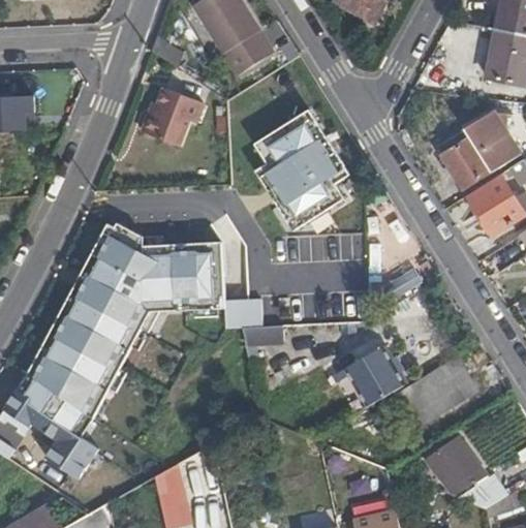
[(269,55),(236,0),(205,0),(190,9),(233,78),(269,55)]
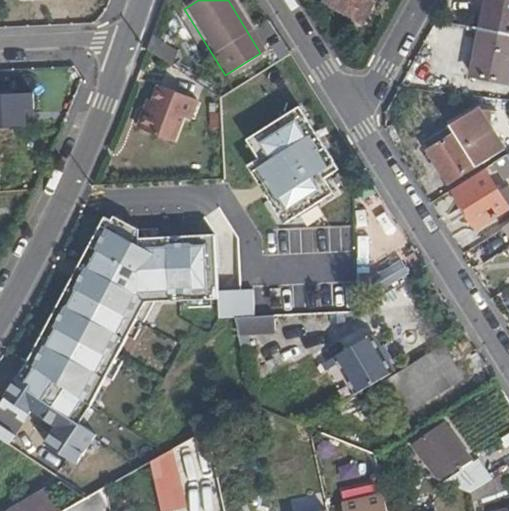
[(322,0),(343,12),(347,5),(337,0),(322,0)]
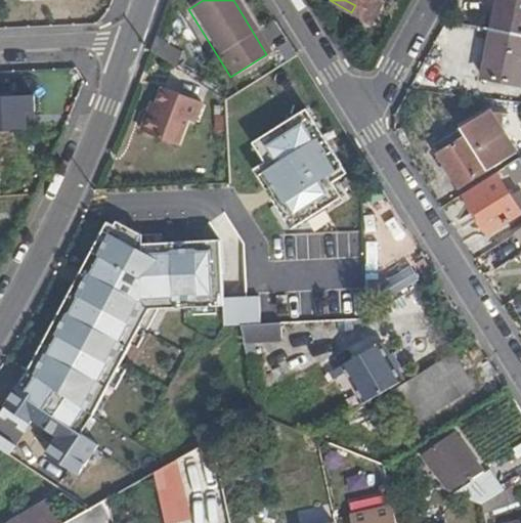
[(345,0),(355,5),(351,12),(368,22),(380,0),(345,0)]
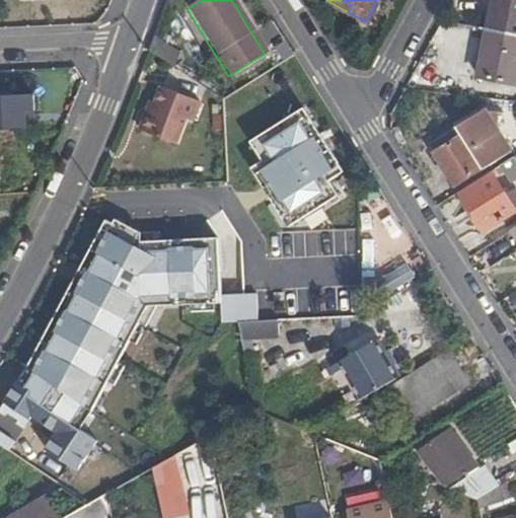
[(488,0),(487,4),(482,29),(515,35),(515,0),(488,0)]
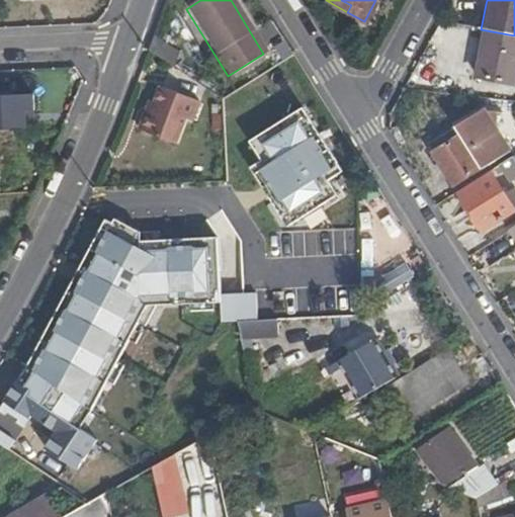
[(482,3),(477,29),(481,29),(486,4),(482,3)]
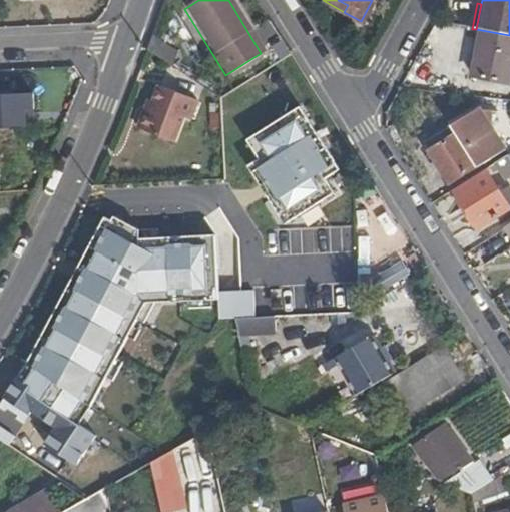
[(466,55),(471,55),(476,29),(472,29),(466,55)]
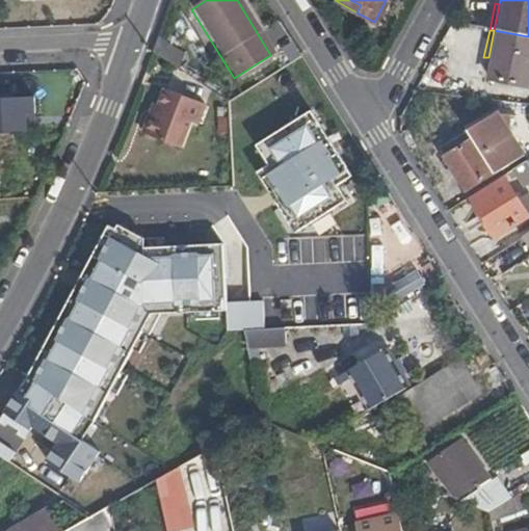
[(528,86),(528,77),(528,36),(494,30),(488,57),(484,79),(528,86)]
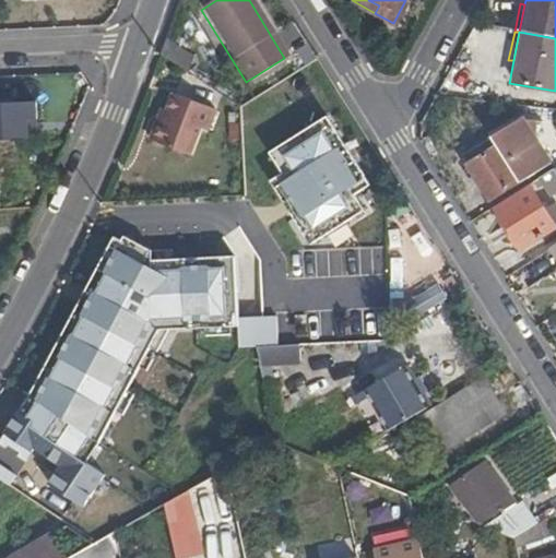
[(211,108),(169,93),(163,110),(160,120),(154,118),(146,140),(151,141),(152,142),(185,154),(196,127),(202,129),(211,108)]
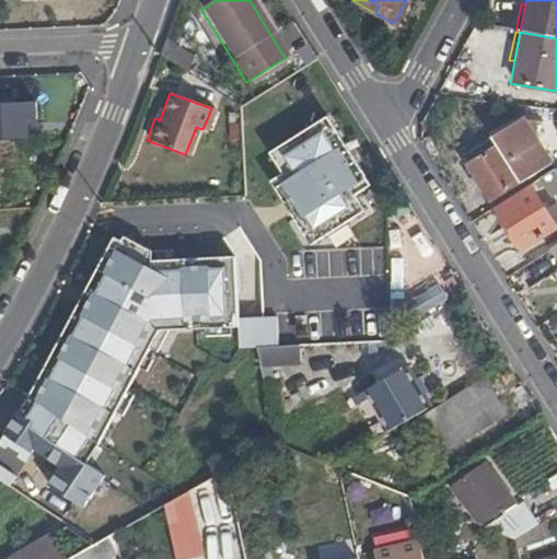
[(37,96),(0,99),(0,138),(30,137),(28,115),(37,114),(37,96)]
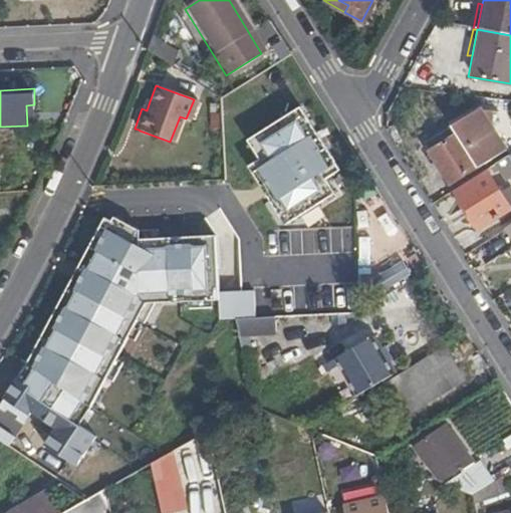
[(146,99),(142,108),(147,110),(150,101),(146,99)]
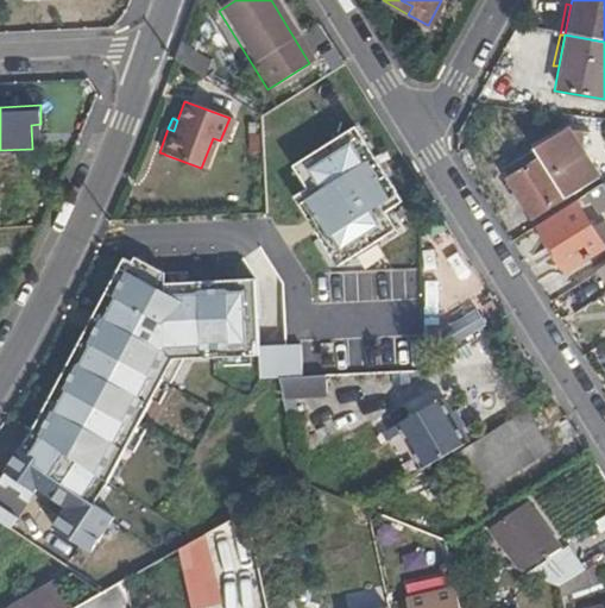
[(537,160),(562,199),(597,176),(566,129),(530,150),(537,160)]
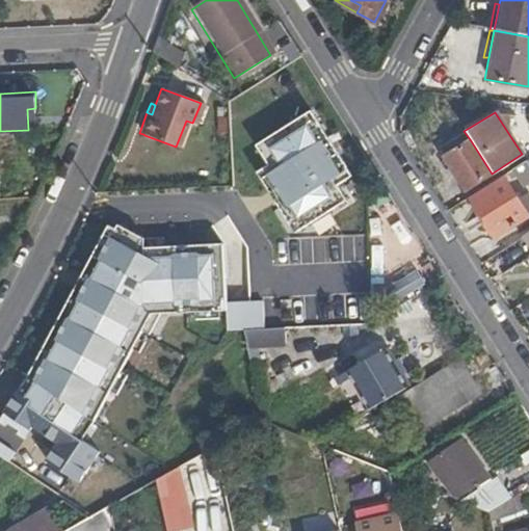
[(308,113),(254,148),(267,167),(257,175),(292,231),(341,200),(333,186),(348,177),(308,113)]
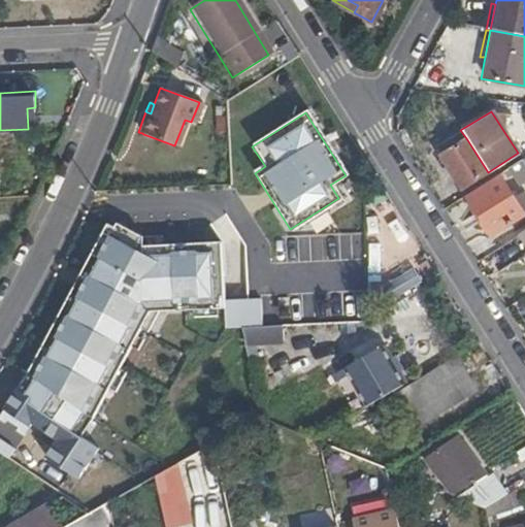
[(488,172),(466,138),(439,155),(460,189),(488,172)]
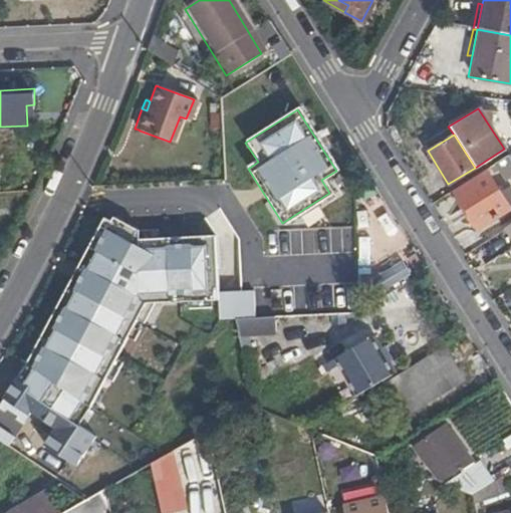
[(510,152),(493,163),(502,178),(510,172),(510,152)]
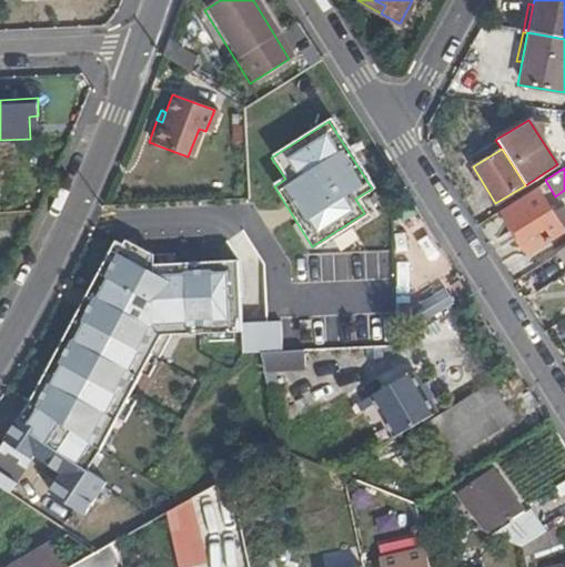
[(562,231),(537,191),(501,213),(526,253),(562,231)]
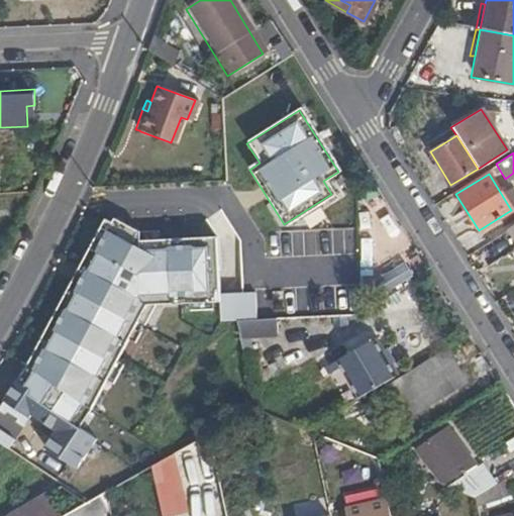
[(390,208),(361,210),(362,229),(391,228),(390,208)]
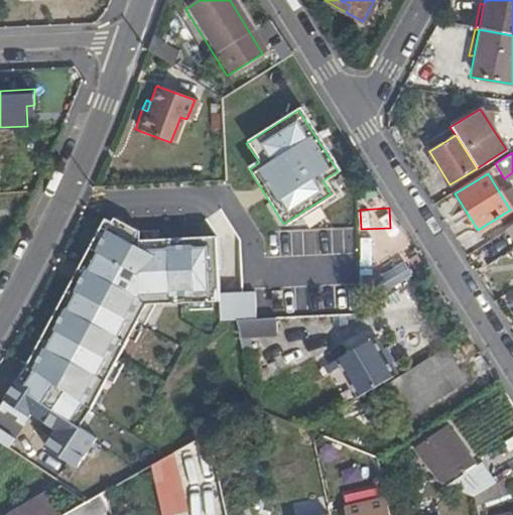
[(28,363),(0,402),(0,440),(52,481),(66,458),(77,466),(97,434),(81,424),(148,298),(220,295),(217,234),(140,236),(103,222),(28,363)]
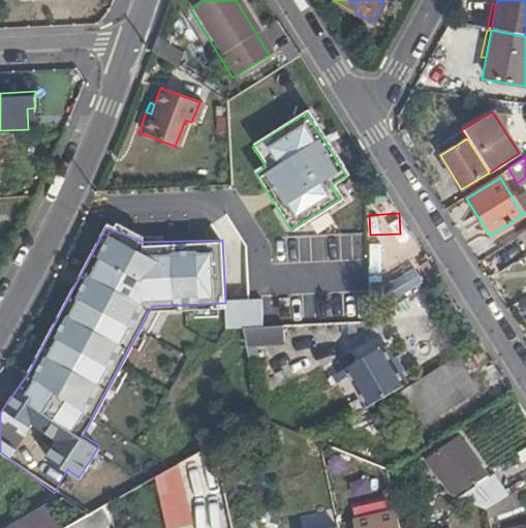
[(436,277),(425,258),(413,265),(426,283),(436,277)]
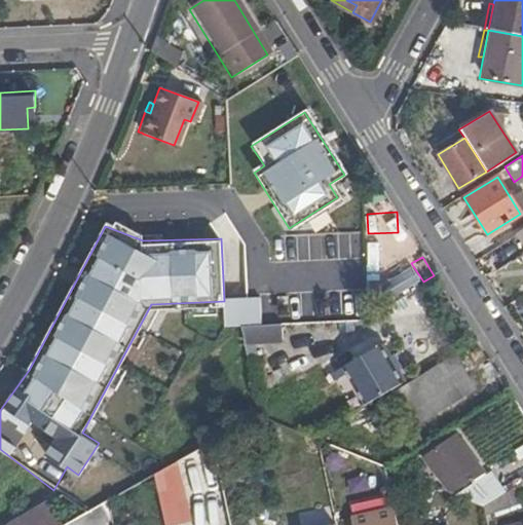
[(272,338),(269,323),(238,325),(241,340),(272,338)]
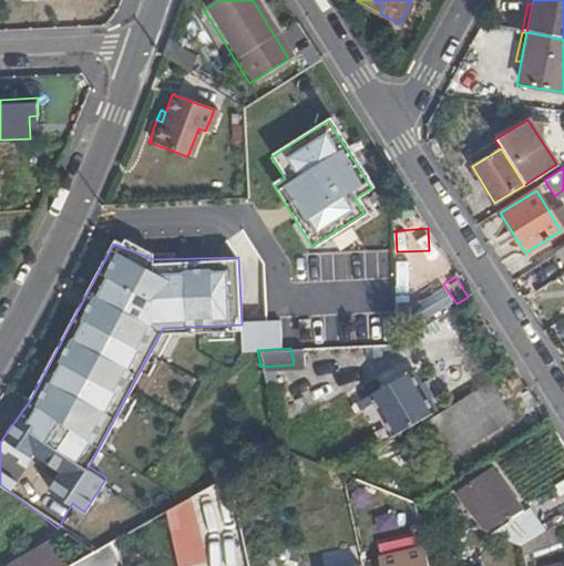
[(412,371),(372,397),(397,436),(412,428),(438,411),(412,371)]
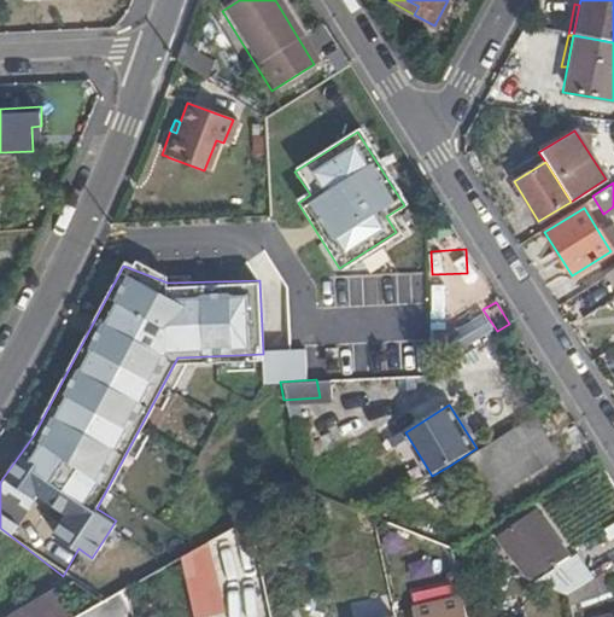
[(477,448),(449,466),(474,508),(557,457),(531,414),(477,448)]
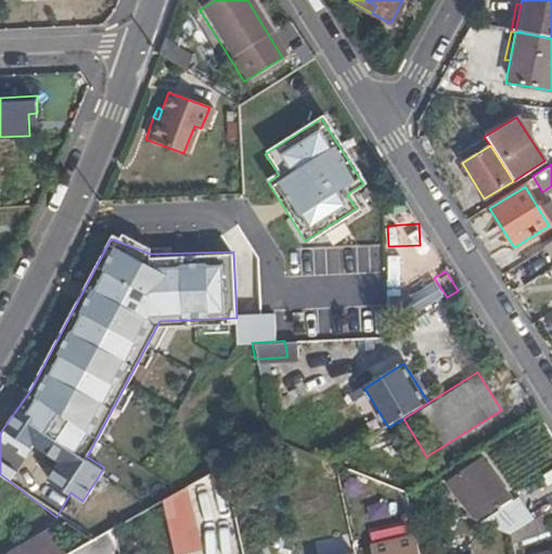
[(449,485),(472,518),(504,497),(480,462),(449,485)]
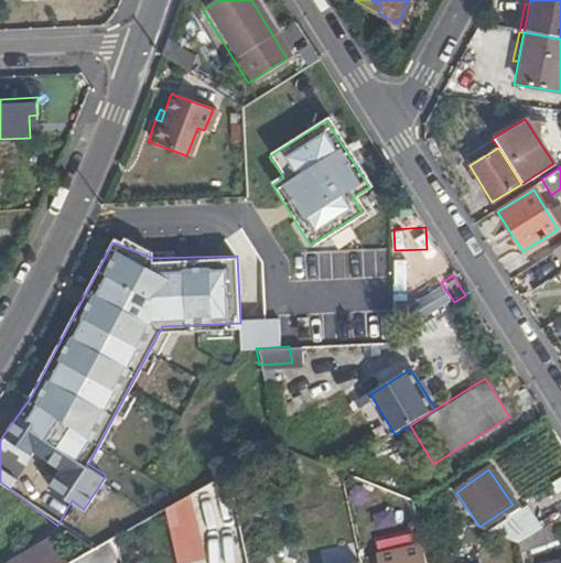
[(0,562),(4,562),(64,530),(57,526),(0,485),(0,562)]
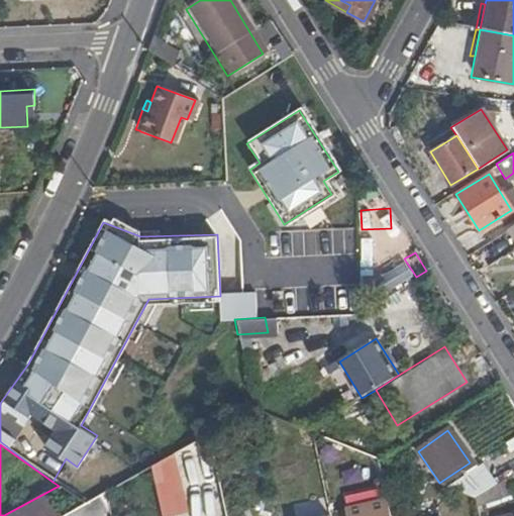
[(176,489),(175,461),(153,461),(155,490),(176,489)]
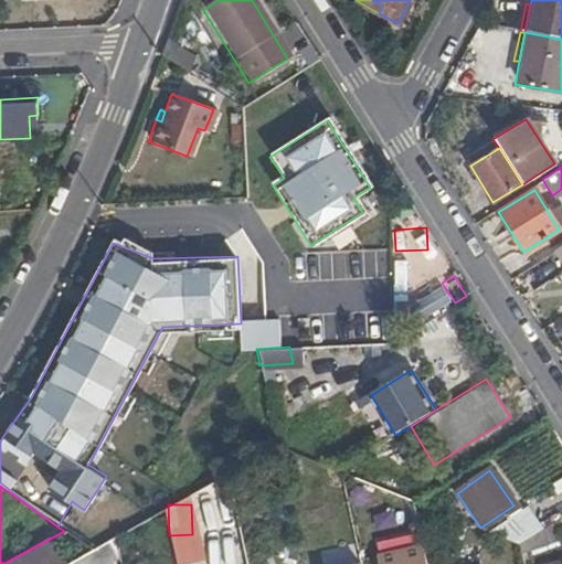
[(559,530),(561,528),(561,513),(517,543),(519,554),(560,539),(559,530)]
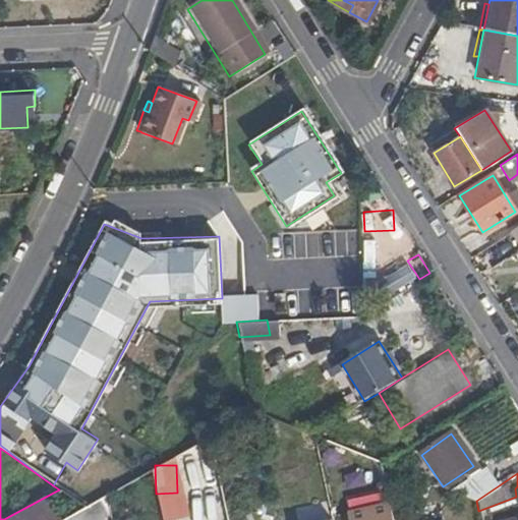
[(59,489),(4,519),(61,519),(85,507),(59,489)]
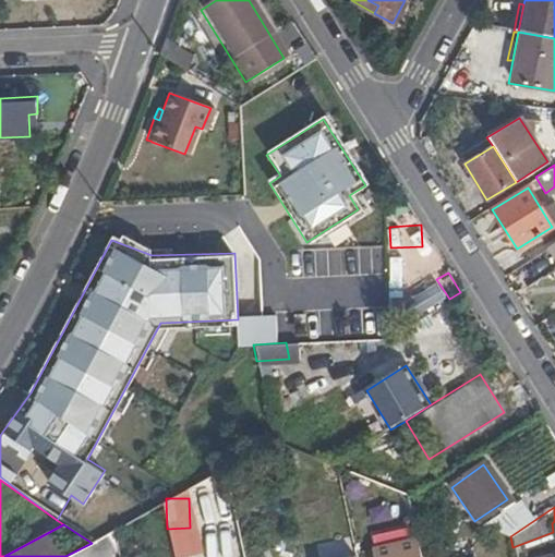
[(347,536),(313,543),(315,556),(340,556),(350,555),(347,536)]
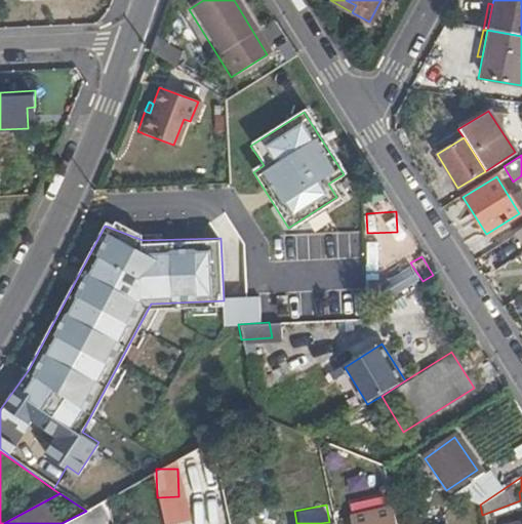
[(349,515),(350,523),(395,523),(392,506),(349,515)]
